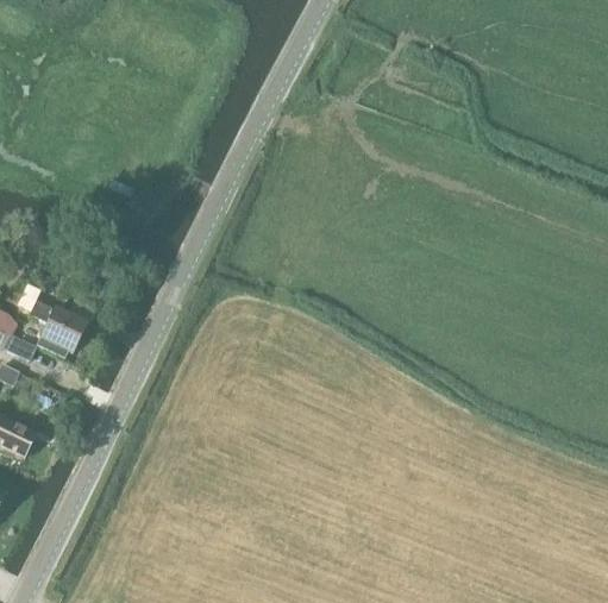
[(37,299),(39,293),(30,288),(26,294),(37,299)]
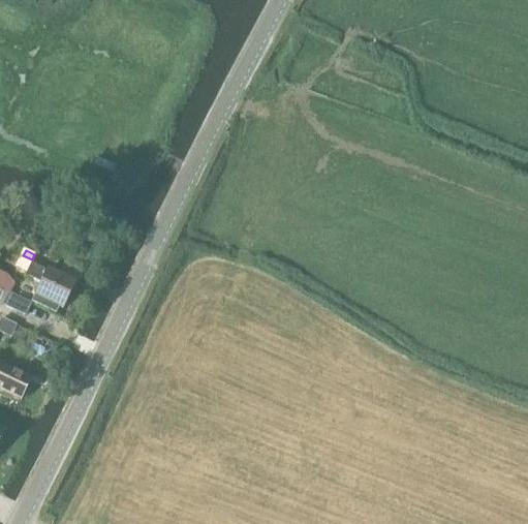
[(32,260),(27,272),(41,279),(32,299),(57,311),(60,304),(63,306),(75,281),(32,260)]
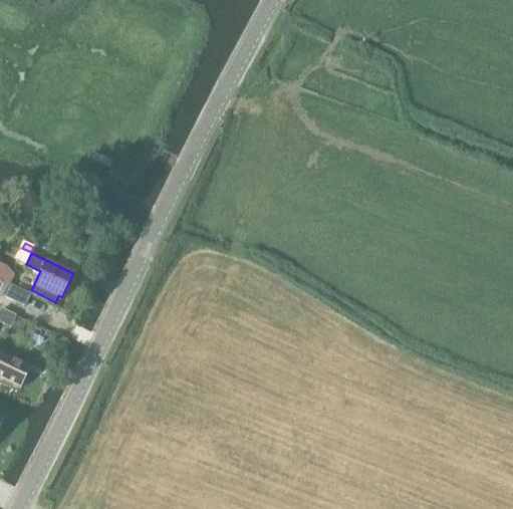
[(3,293),(25,303),(30,291),(8,281),(3,293)]
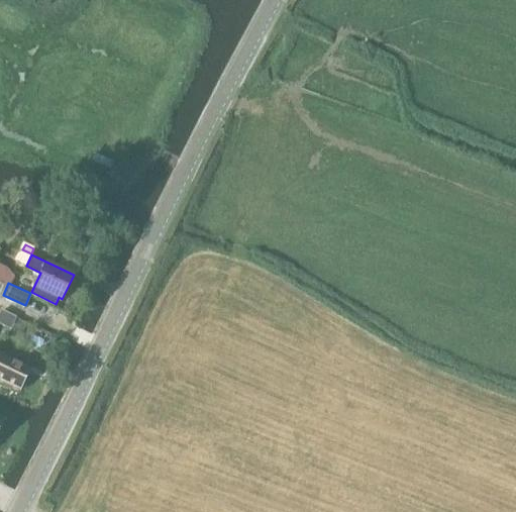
[(1,309),(0,310),(0,321),(10,327),(15,316),(1,309)]
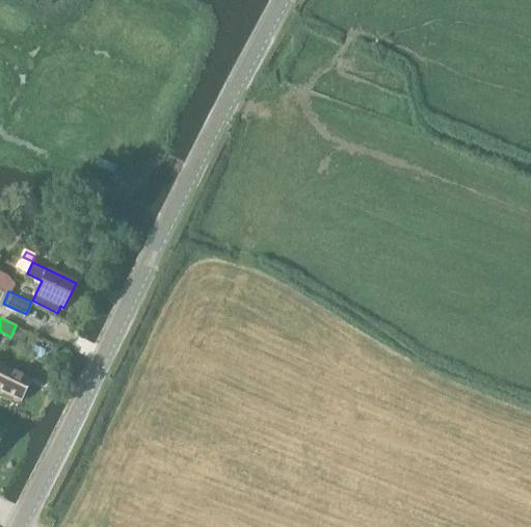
[(0,363),(0,389),(20,399),(30,377),(0,363)]
